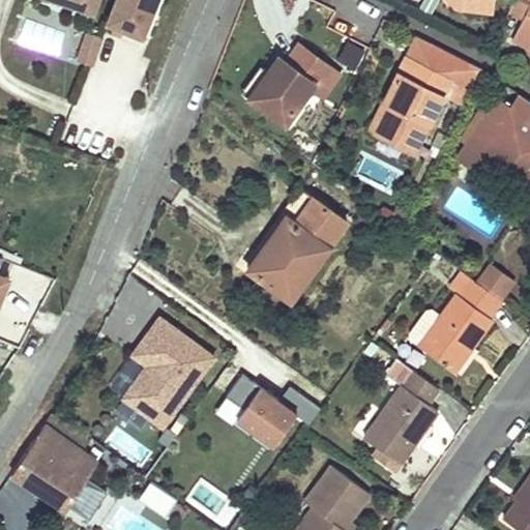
[(53,0),(53,3),(85,12),(88,0),(105,0),(107,1),(107,0),(53,0)]
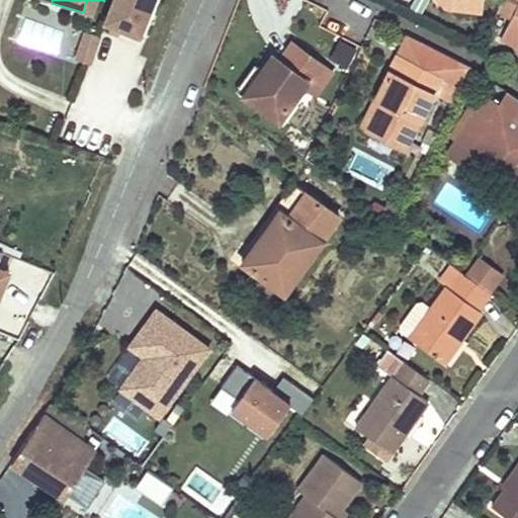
[(102,0),(86,0),(83,12),(99,18),(104,1),(102,0)]
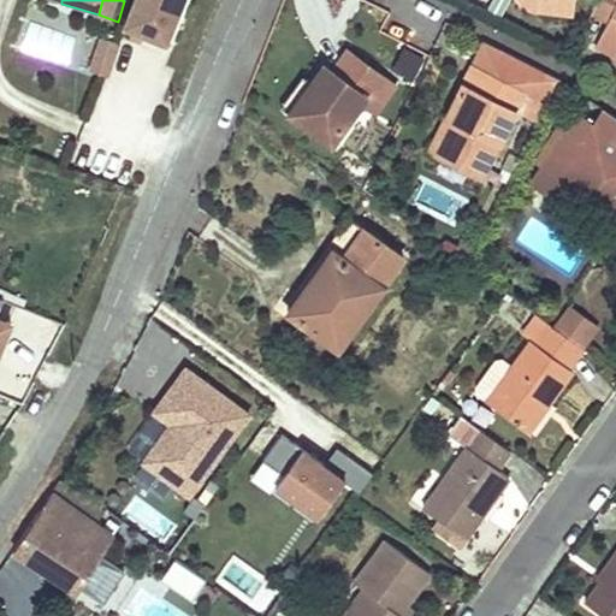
[(146,0),(134,33),(176,48),(193,0),(146,0)]
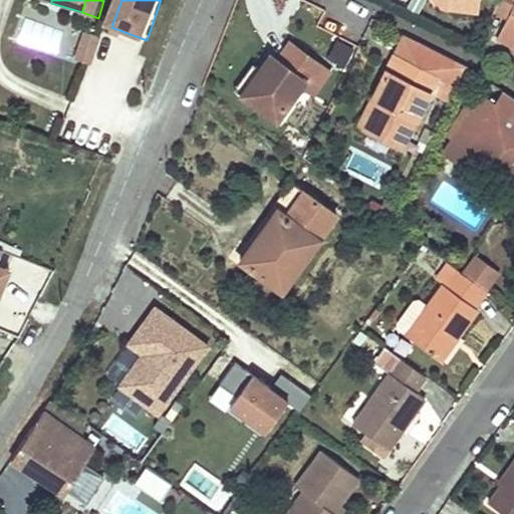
[(438,0),(442,5),(478,10),(479,0),(438,0)]
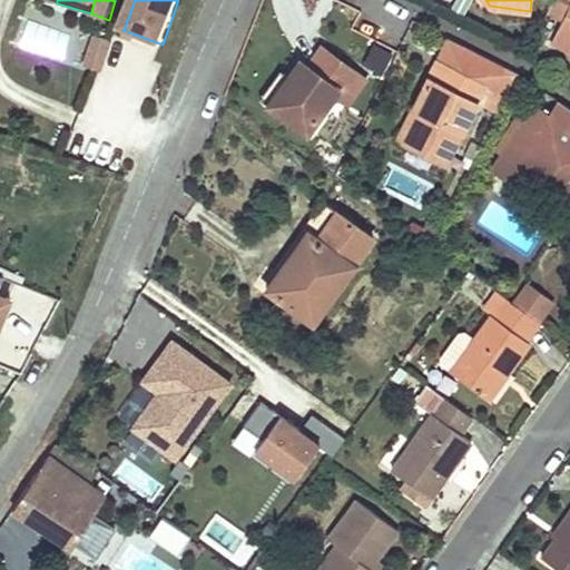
[(28,21),(20,47),(47,55),(55,30),(28,21)]
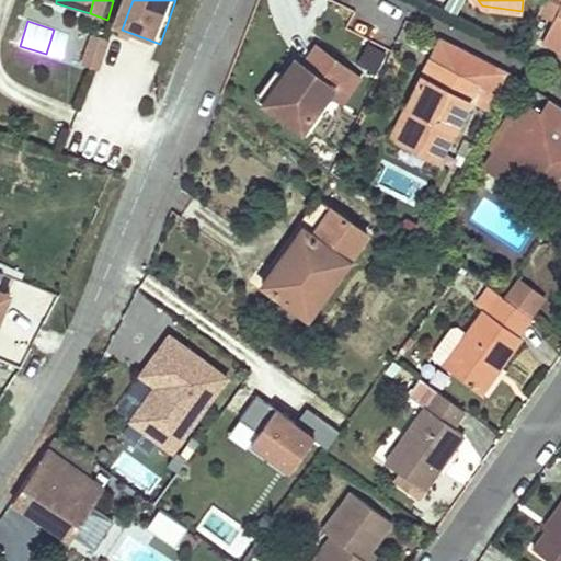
[(116,44),(101,38),(94,59),(111,64),(116,44)]
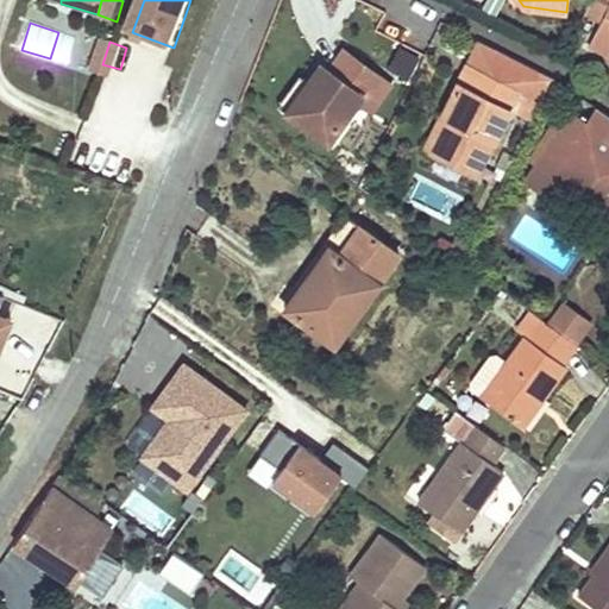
[(479,42),(431,139),(484,165),(490,154),(498,136),(508,119),(521,93),(542,102),(554,80),(479,42)]
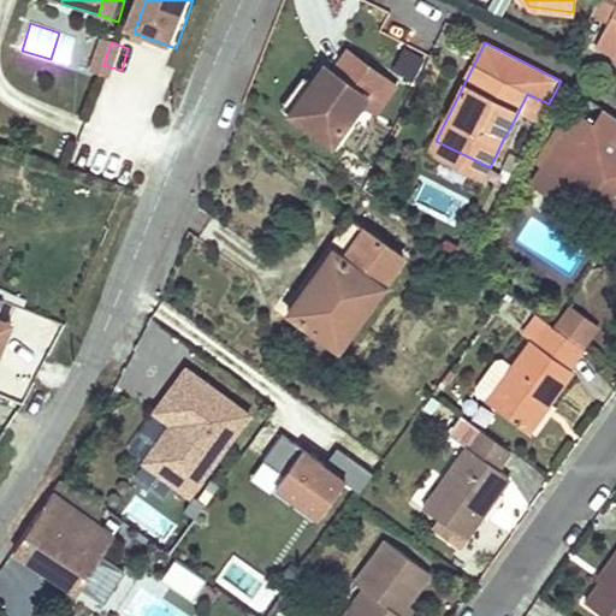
[(415,77),(426,57),(409,48),(398,69),(415,77)]
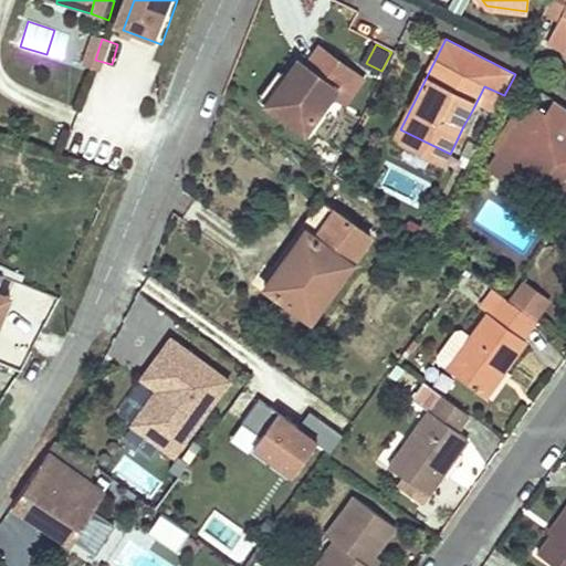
[(346,104),(364,79),(347,67),(321,49),(306,67),(304,65),(293,67),(286,76),(266,104),(286,118),(306,134),(333,96),(346,104)]
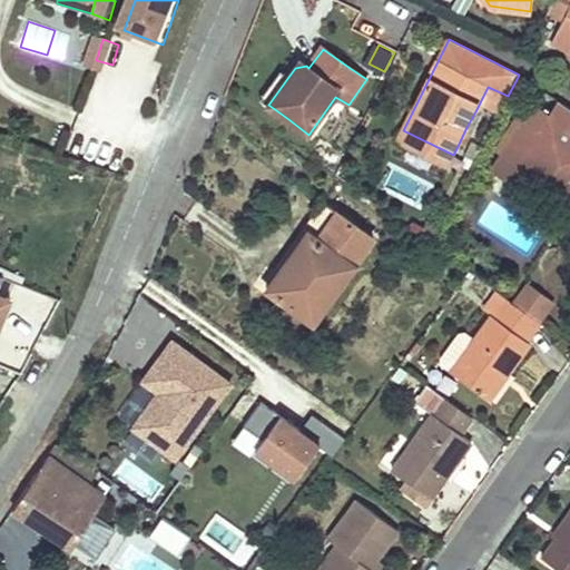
[(112,65),(96,60),(92,70),(106,76),(108,76),(112,65)]
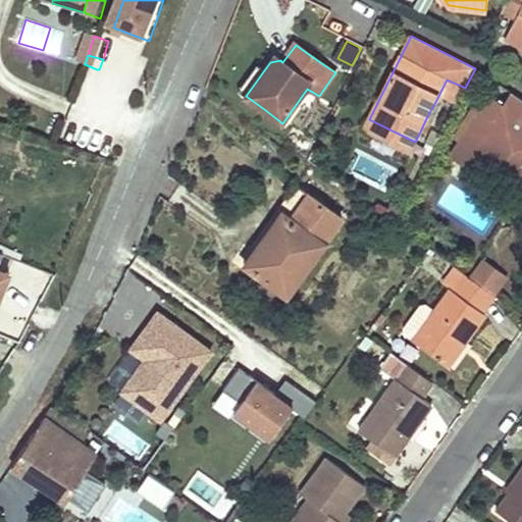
[(246,96),(264,70),(257,65),(239,91),(246,96)]
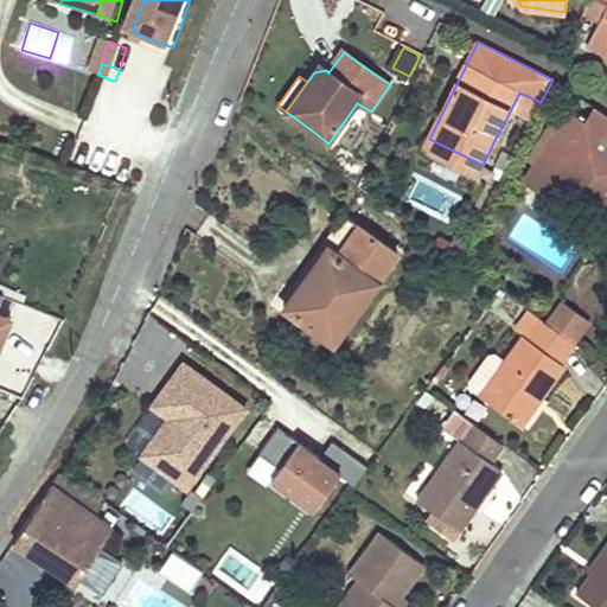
[(606,161),(606,114),(595,107),(586,122),(606,134),(606,157),(605,160),(606,161)]
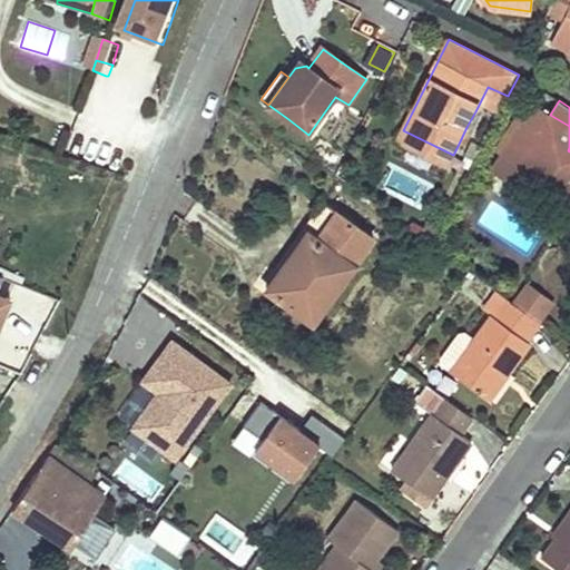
[(569,151),(568,150),(569,147),(569,126),(550,115),(537,106),(526,123),(539,131),(518,165),(563,195),(569,187),(569,186),(569,151)]
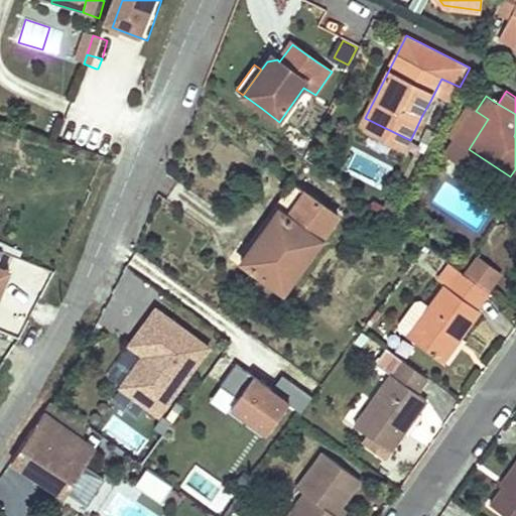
[(469,149),(488,119),(476,111),(447,156),(460,163),(469,149)]
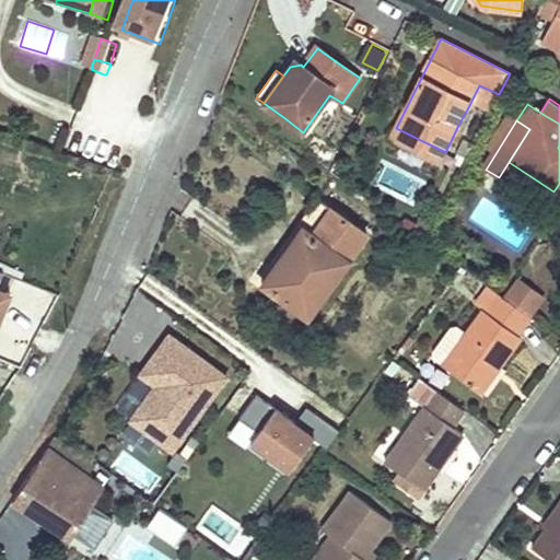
[(445,152),(396,128),(391,139),(439,163),(443,158),(445,152)]
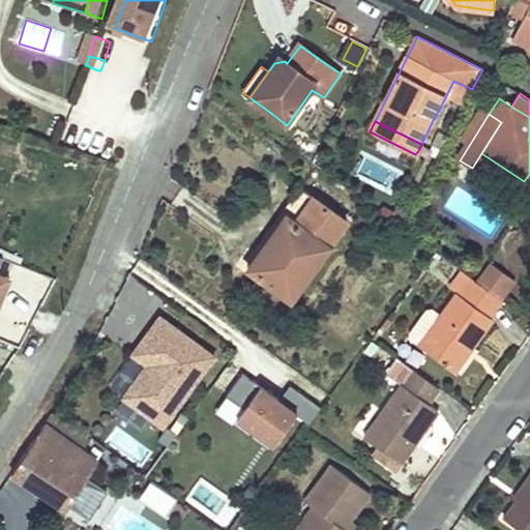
[(285,293),(289,296),(292,299),(347,222),(303,190),(249,268),(266,281),(285,293)]
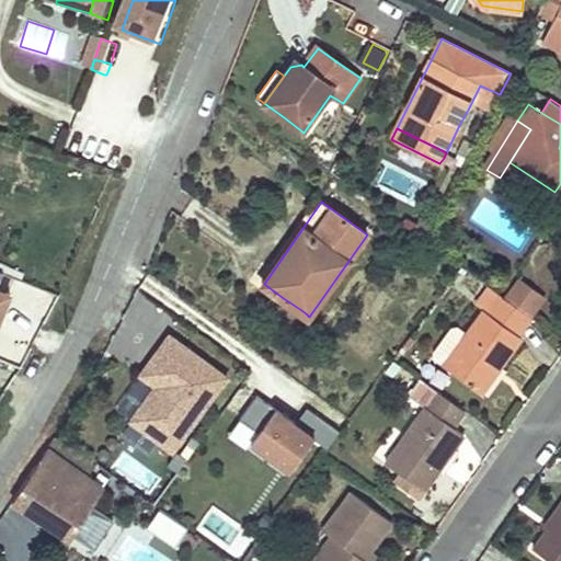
[(435,224),(423,218),(418,230),(428,236),(435,224)]
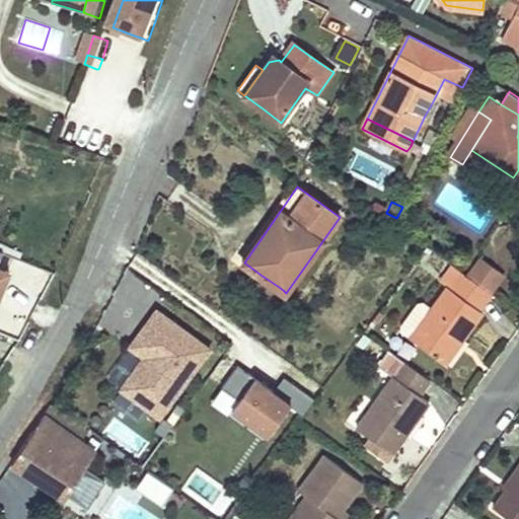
[(0,312),(5,299),(0,296),(0,278),(4,270),(9,254),(0,250),(0,312)]
